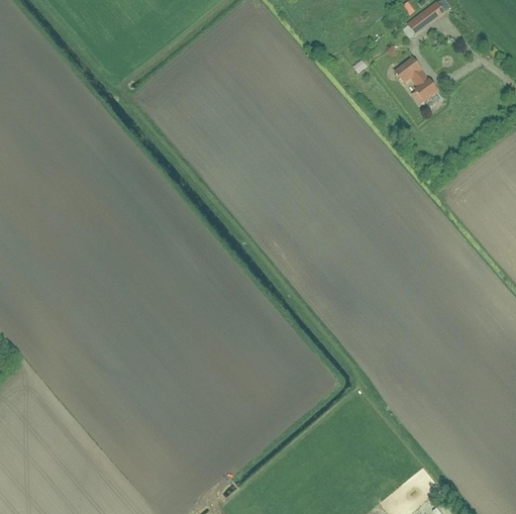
[(443,12),(436,3),(407,24),(414,33),(443,12)]
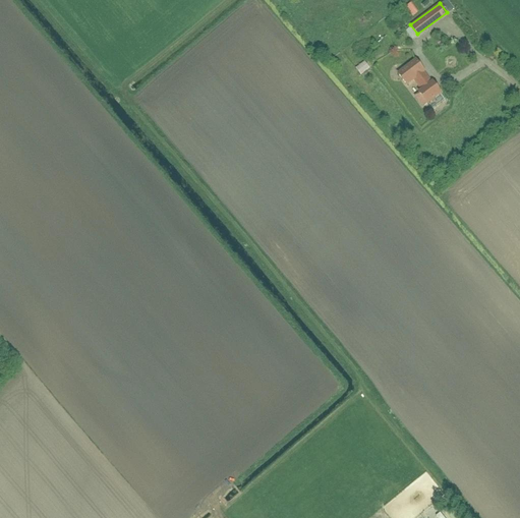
[(353,50),(349,53),(355,63),(360,61),(353,50)]
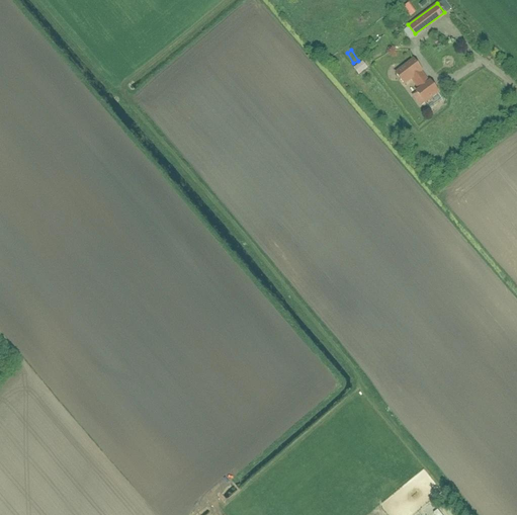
[(418,101),(438,89),(416,55),(395,67),(404,81),(410,77),(417,88),(412,91),(418,101)]
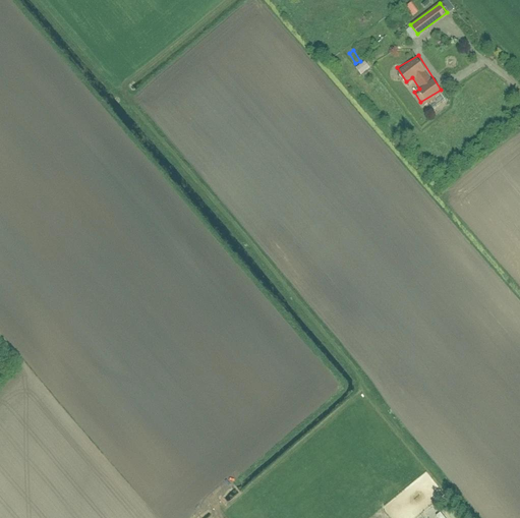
[(360,73),(368,68),(363,60),(355,66),(360,73)]
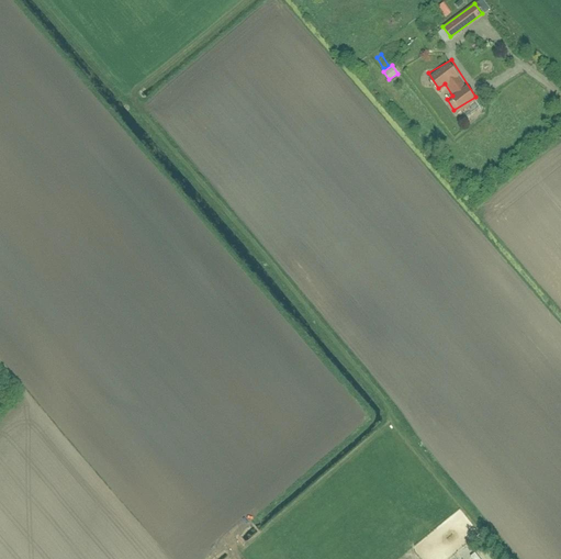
[(497,558),(485,543),(480,547),(489,558),(497,558)]
